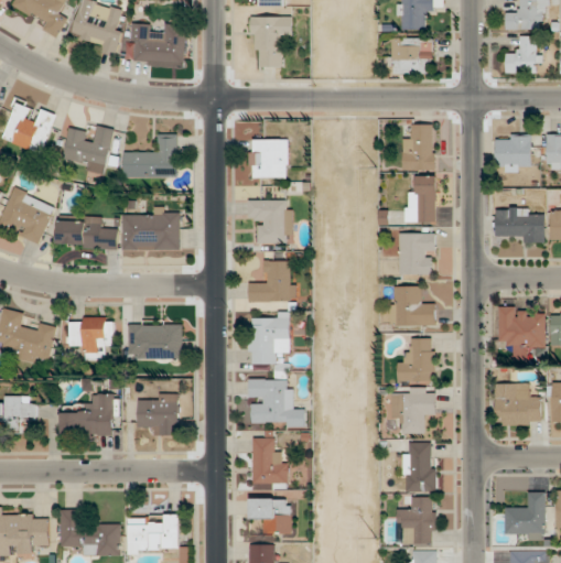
[(43,22),(39,31),(57,40),(67,19),(58,14),(65,0),(14,0),(11,8),(43,22)]
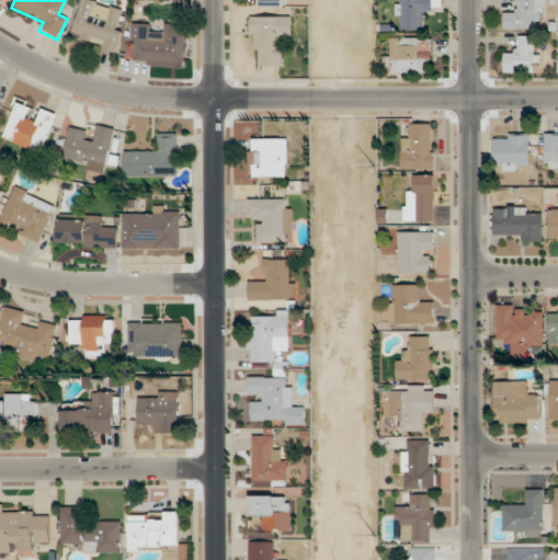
[(78,0),(70,36),(100,43),(98,53),(114,57),(126,10),(86,0),(78,0)]
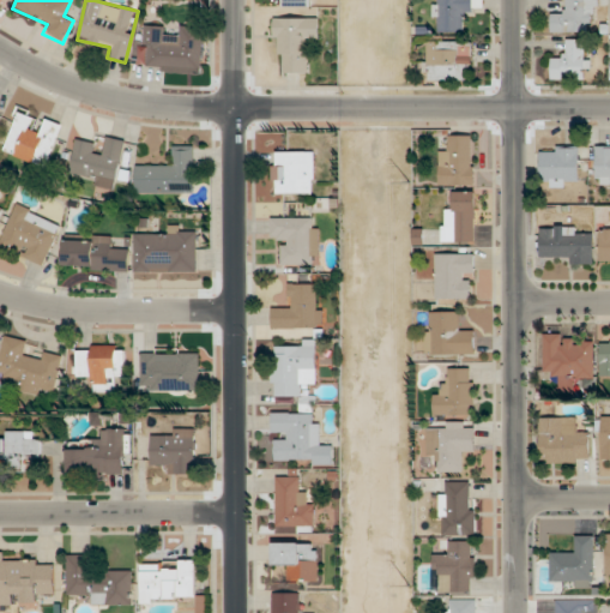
[(479,0),(432,0),(433,32),(463,32),(463,19),(471,19),(471,6),(479,6),(479,0)]
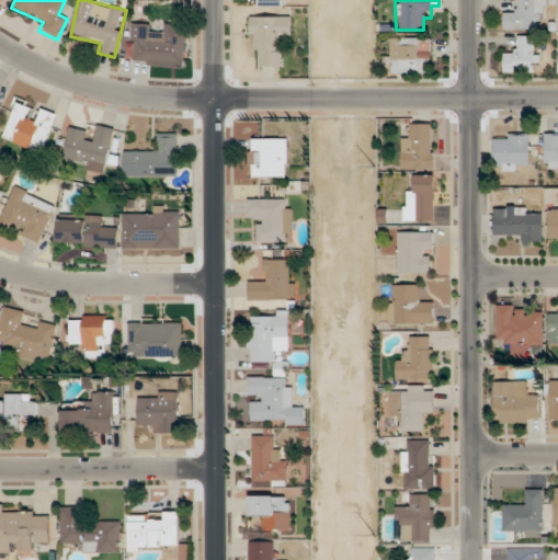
[(502,30),(537,31),(537,20),(544,20),(544,0),(513,0),(513,8),(502,8),(502,30)]
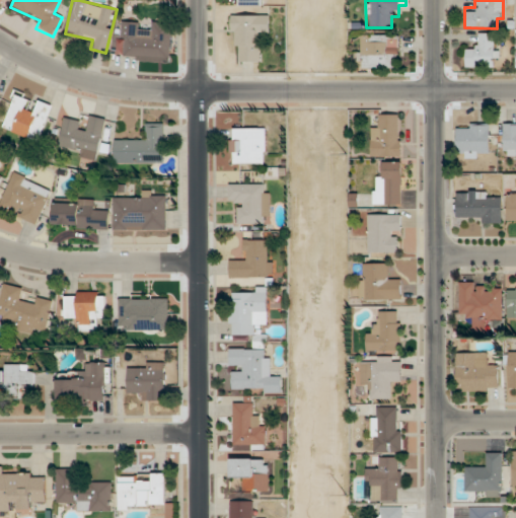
[(269,15),(229,15),(229,42),(238,42),(238,62),(259,62),(259,37),(268,37),(269,15)]
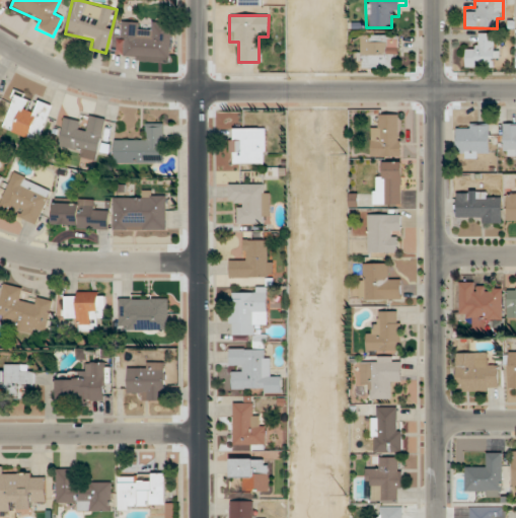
[(169,23),(144,22),(144,21),(120,20),(119,58),(168,59),(169,23)]
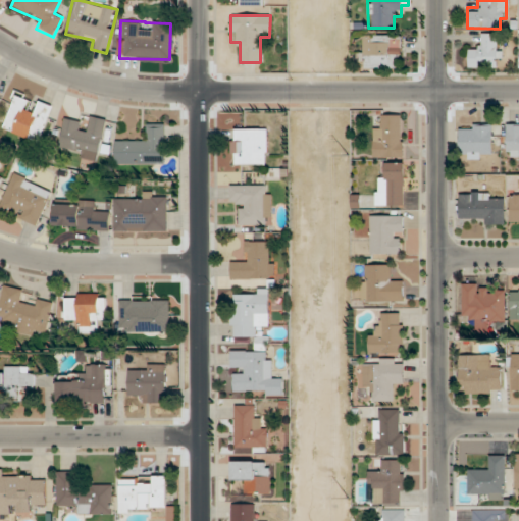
[(500,34),(477,34),(477,46),(468,46),(468,67),(500,67),(500,34)]
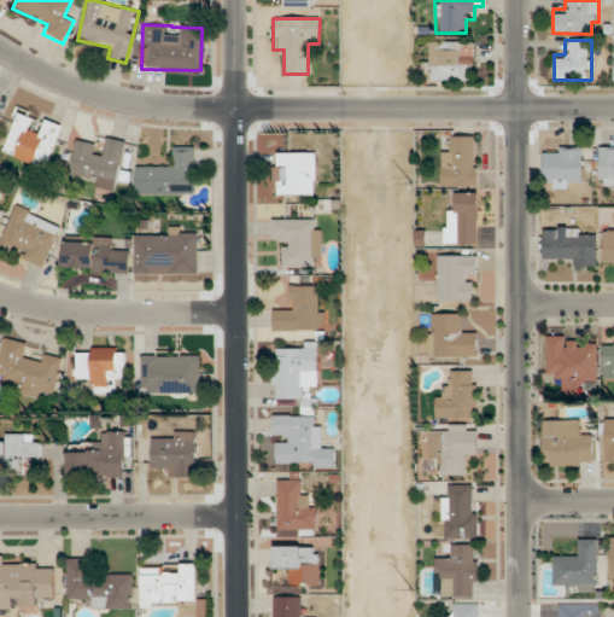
[(472,41),(428,41),(428,81),(472,81),(472,41)]
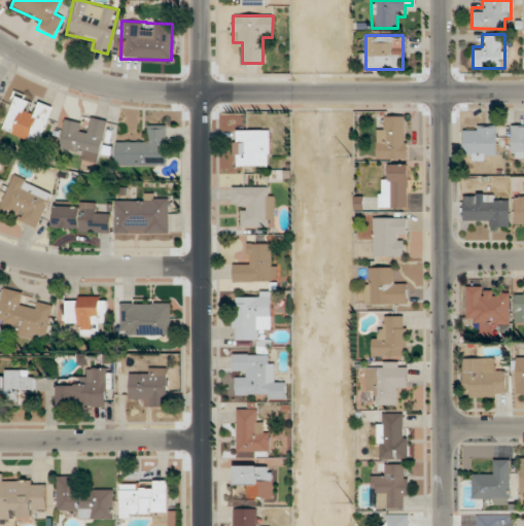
[(1,132),(36,144),(49,107),(37,102),(34,110),(25,107),(28,99),(14,94),(1,132)]
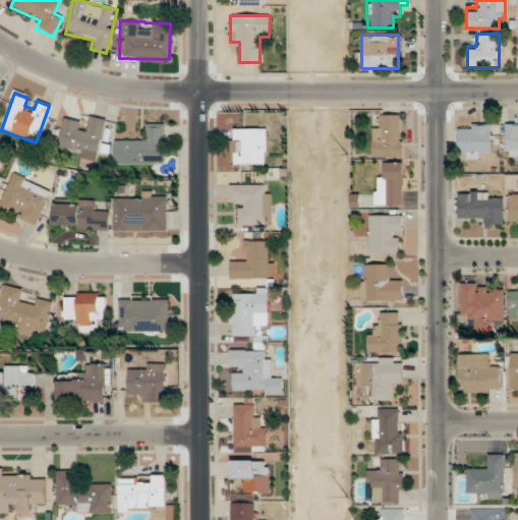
[(401,158),(401,115),(381,115),(381,126),(370,126),(370,158),(401,158)]
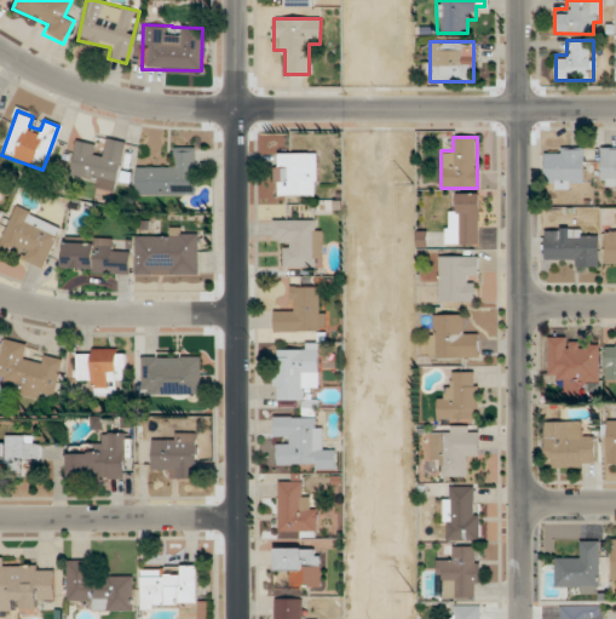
[(74,142),(67,175),(92,181),(90,188),(114,193),(125,143),(102,138),(101,148),(74,142)]
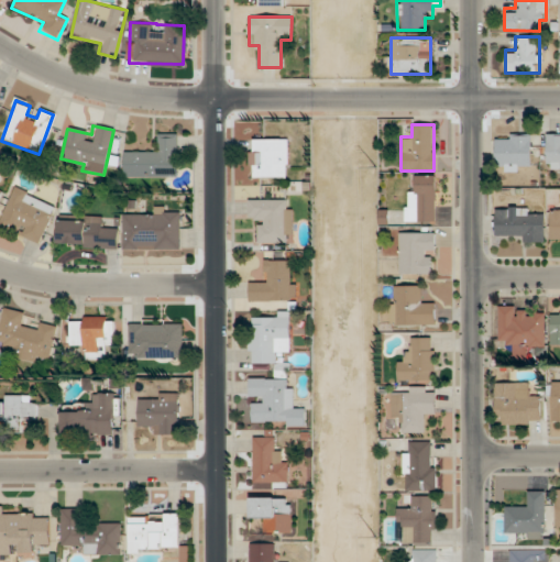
[(154,154),(122,154),(122,178),(176,178),(176,134),(154,134),(154,154)]
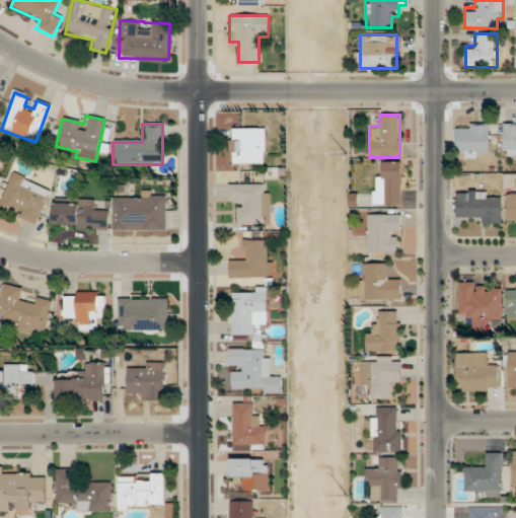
[(515,124),(501,124),(501,155),(515,155),(515,124)]
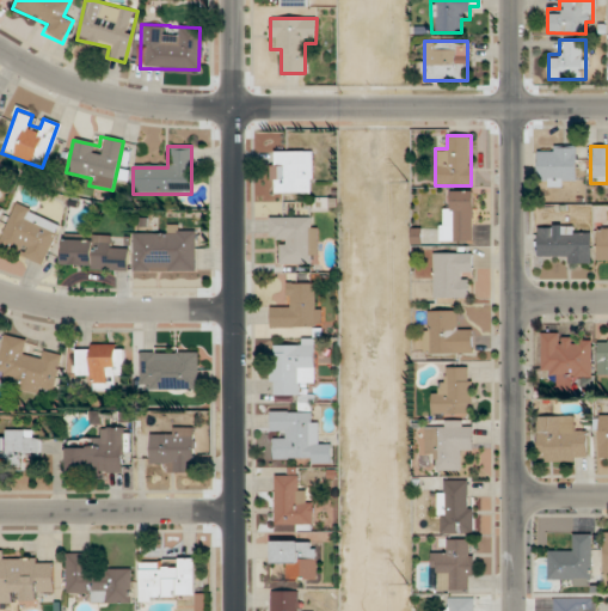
[(575,147),(536,147),(536,177),(548,177),(548,187),(562,187),(562,181),(575,181),(575,147)]
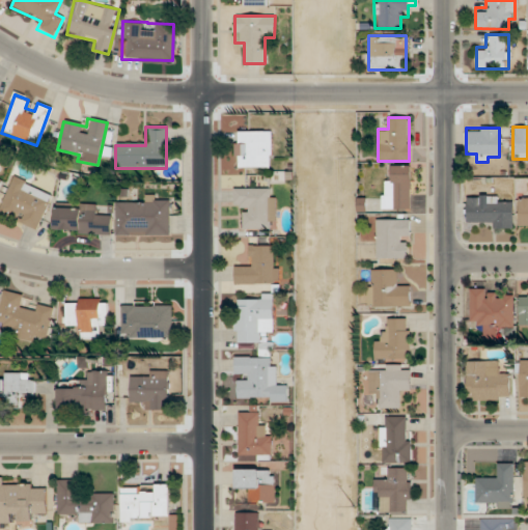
[(270,131),(232,131),(232,168),(270,168),(270,131)]
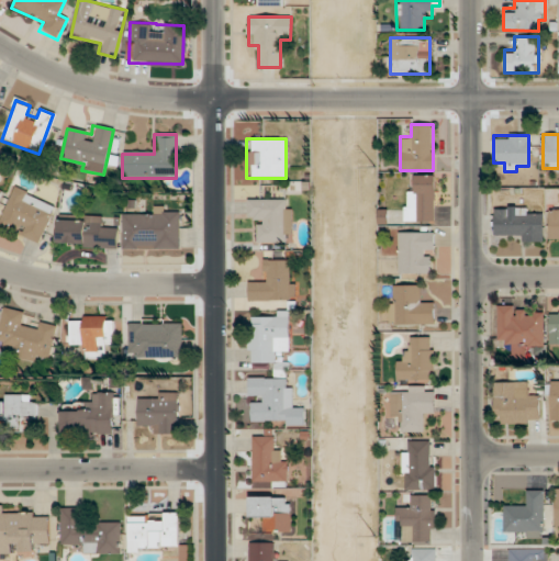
[(433,176),(414,176),(414,186),(406,186),(406,210),(415,210),(415,221),(433,221),(433,176)]
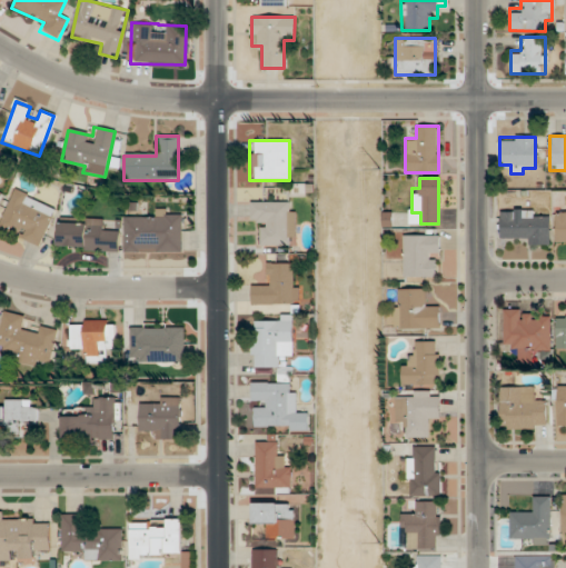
[(40,246),(56,207),(12,190),(0,221),(0,230),(40,246)]
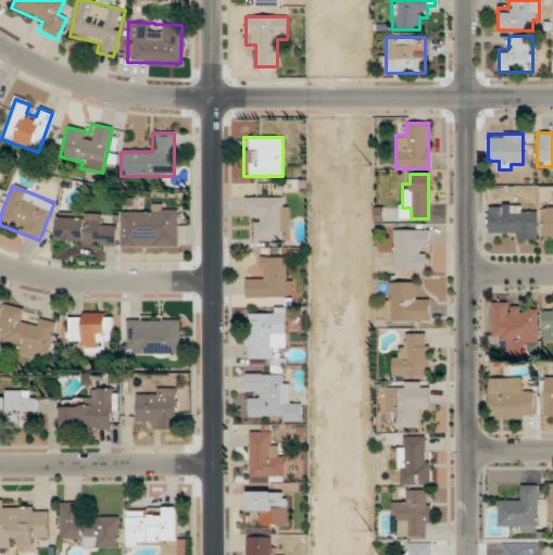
[(254,218),(254,241),(287,240),(286,197),(243,198),(243,218),(254,218)]
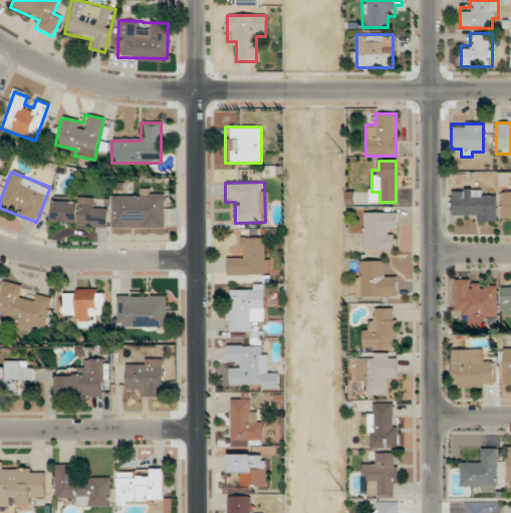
[(500,221),(510,220),(510,189),(500,189),(500,221)]
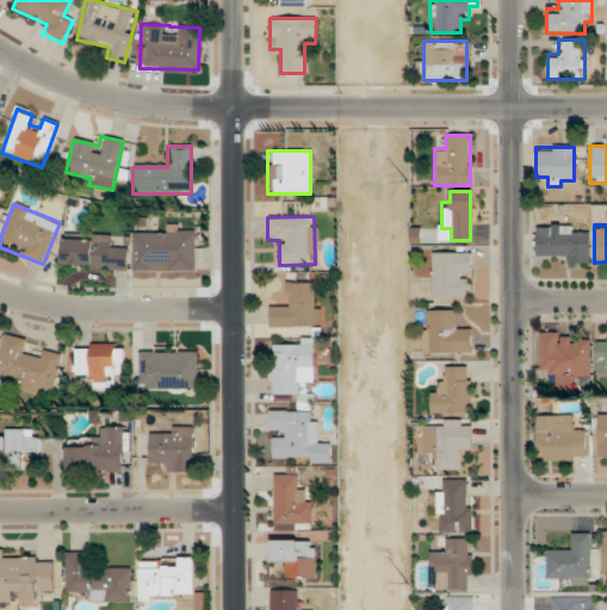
[(130,272),(194,272),(194,226),(160,226),(160,234),(130,234),(130,272)]
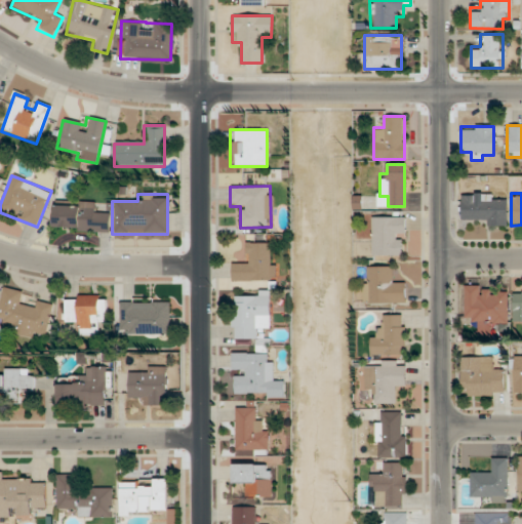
[(506,225),(506,201),(495,201),(495,194),(460,194),(460,225),(506,225)]
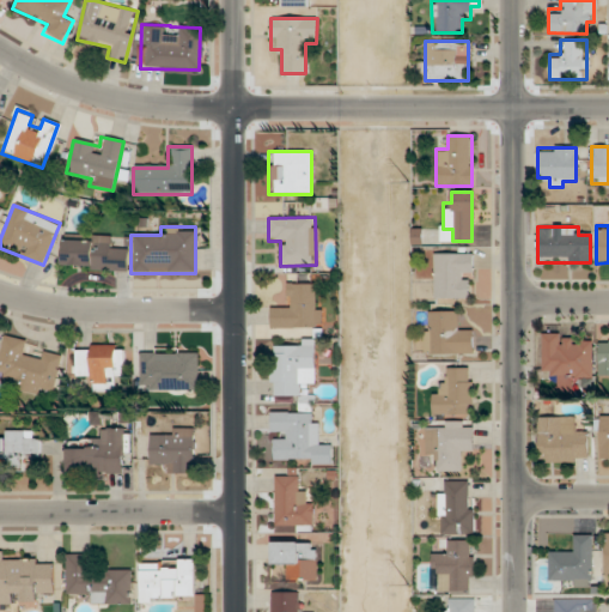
[(127,249),(113,248),(114,235),(61,235),(61,271),(127,271),(127,249)]
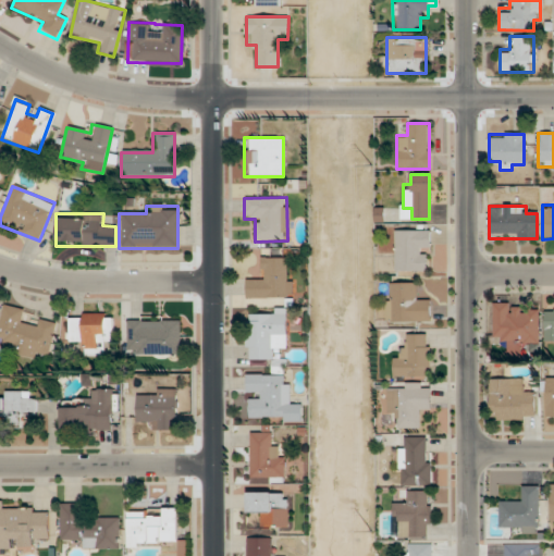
[(393,271),(428,271),(428,231),(393,231),(393,271)]
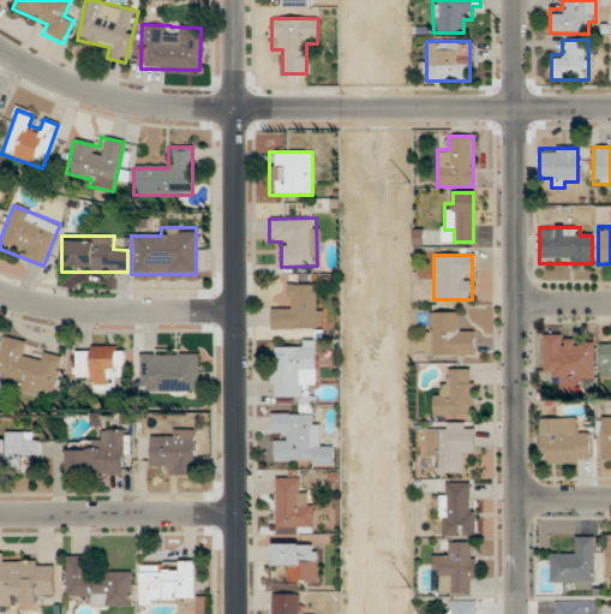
[(269,329),(318,329),(318,285),(282,285),(282,308),(269,308),(269,329)]
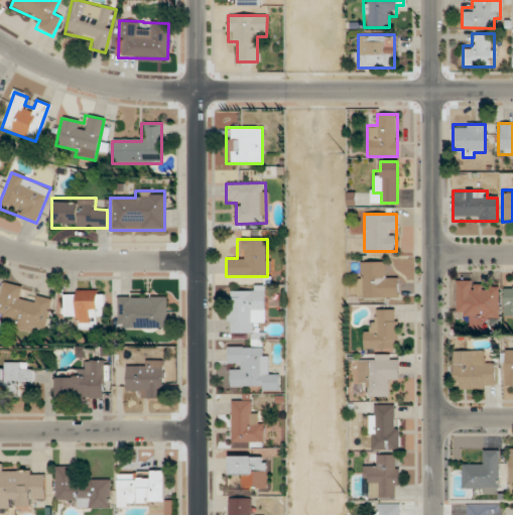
[(386,262),(356,262),(356,298),(396,298),(396,276),(386,276),(386,262)]
